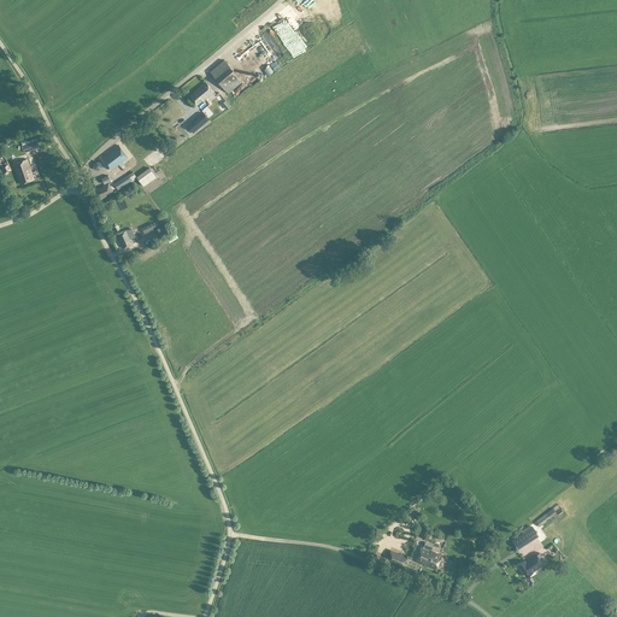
[(215,76),(229,63),(222,57),(209,69),(215,76)]
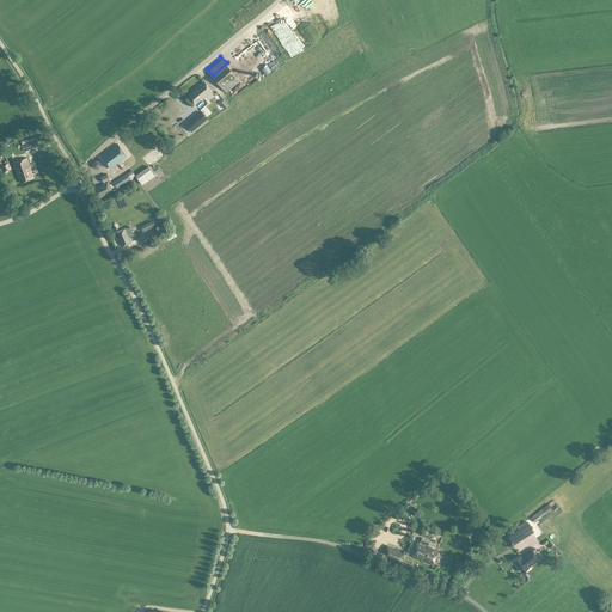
[(257,69),(261,74),(277,62),(274,57),(265,63),(257,69)]
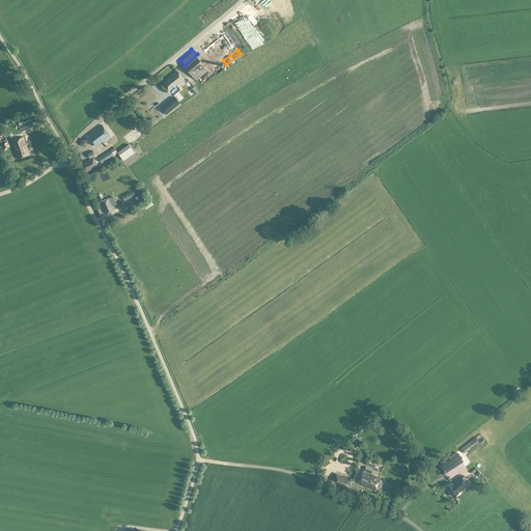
[(187,67),(195,78),(207,67),(199,57),(187,67)]
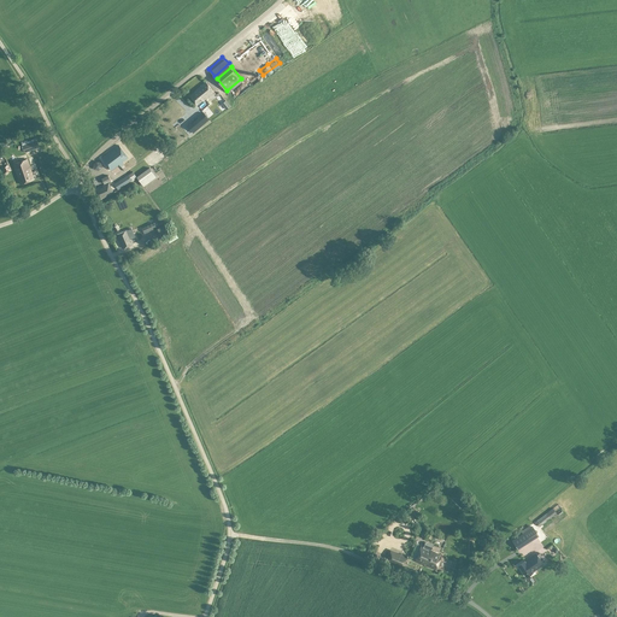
[(246,76),(251,83),(259,77),(253,71),(246,76)]
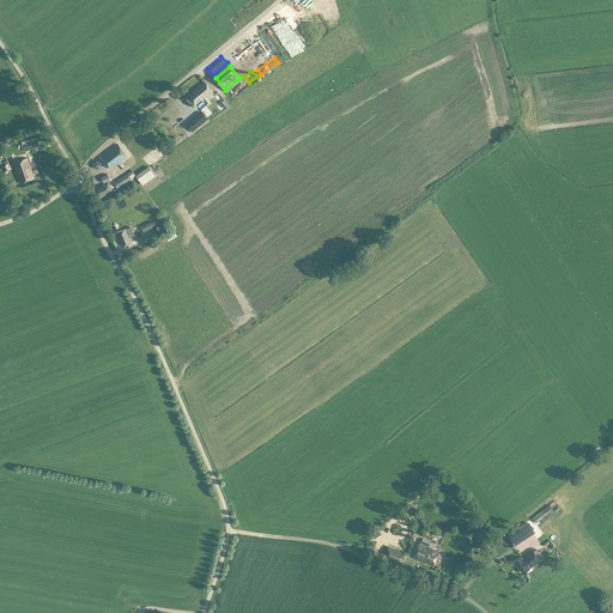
[(213,92),(204,82),(195,90),(195,91),(189,96),(196,104),(201,99),(202,101),(213,92)]
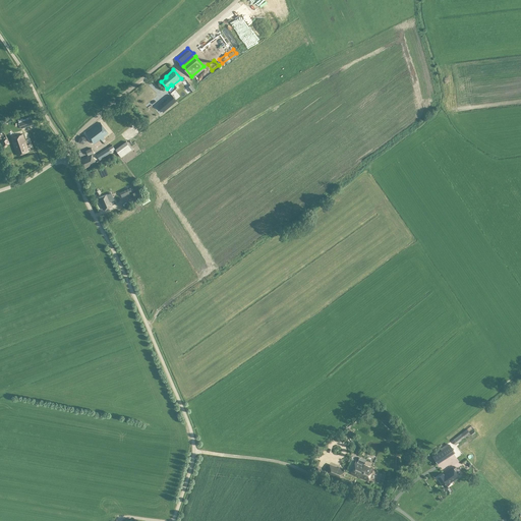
[(176,85),(170,91),(176,99),(182,94),(176,85)]
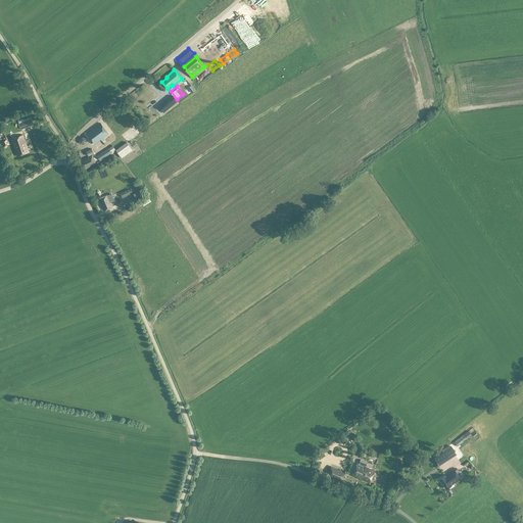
[(178,101),(173,96),(159,107),(163,112),(178,101)]
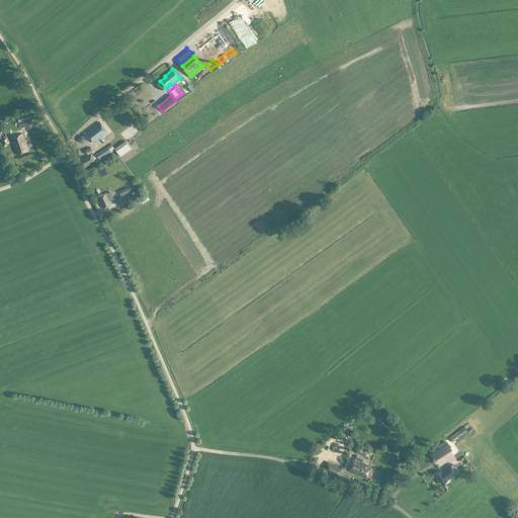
[(31,118),(19,122),(21,127),(33,123),(31,118)]
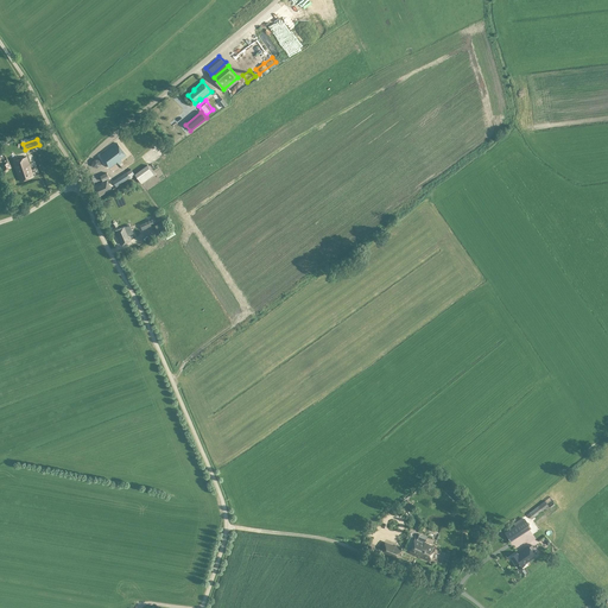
[(152,145),(140,153),(146,162),(156,156),(154,153),(159,150),(157,147),(159,145),(159,144),(162,143),(160,140),(153,146),(152,145)]
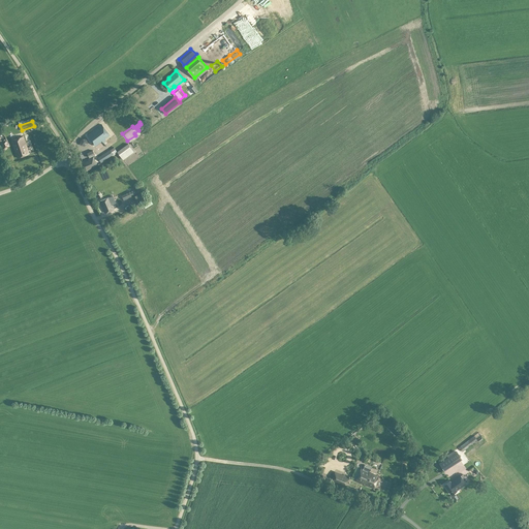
[(110,135),(102,125),(88,135),(95,146),(102,141),(104,142),(106,141),(105,138),(110,135)]
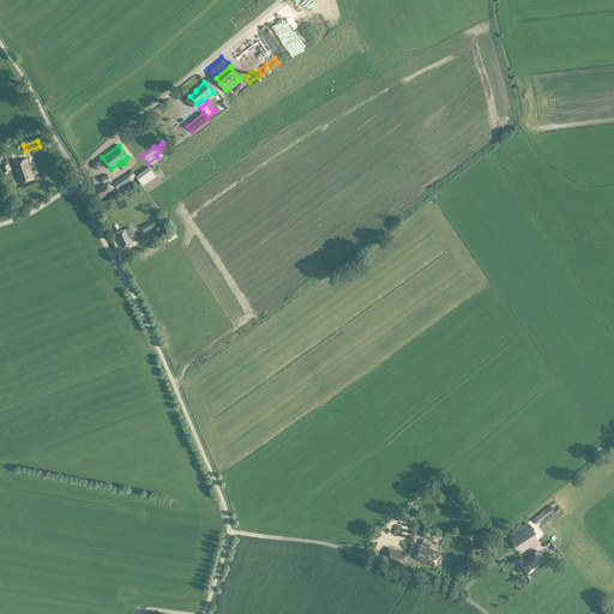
[(12,169),(5,155),(0,157),(0,167),(4,174),(12,169)]
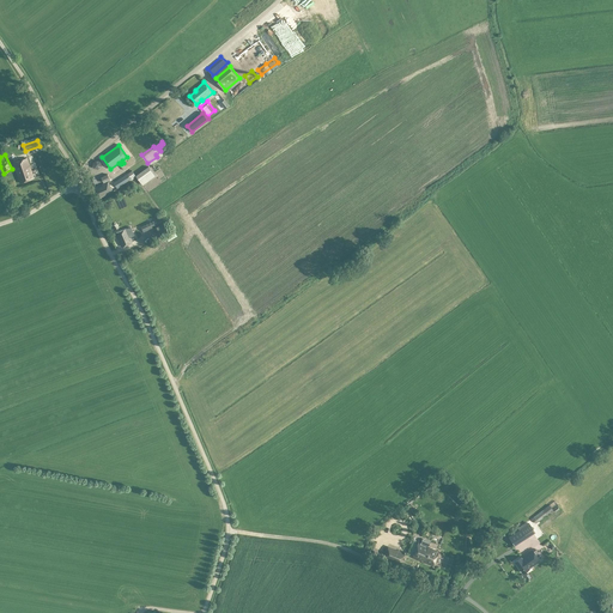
[(20,182),(34,178),(26,158),(13,163),(20,182)]
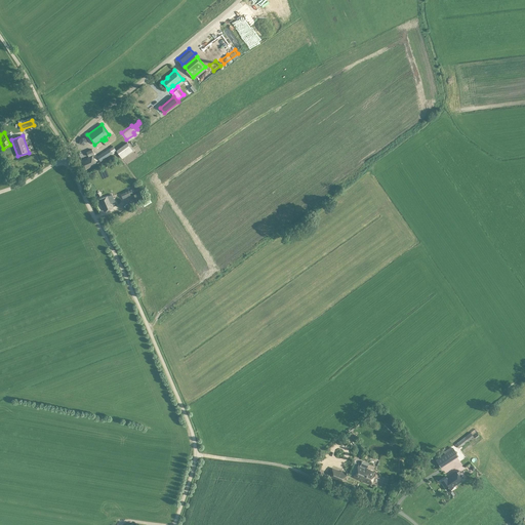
[(133,151),(127,143),(117,151),(122,158),(133,151)]
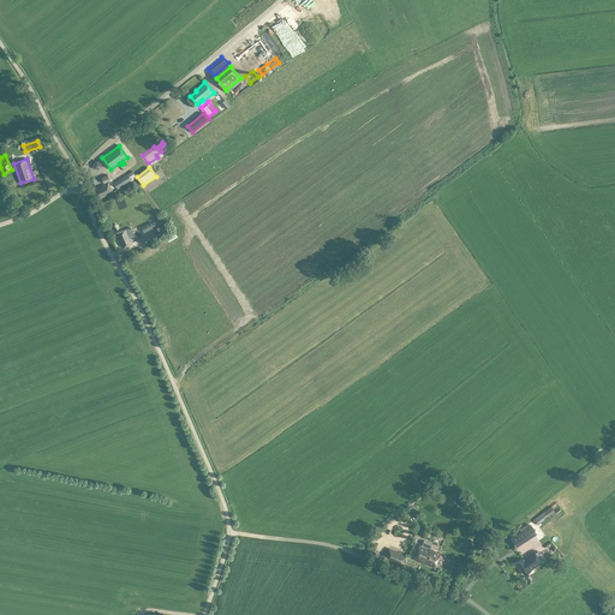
[(132,180),(137,178),(132,172),(114,184),(118,190),(121,187),(121,186),(131,179),(132,180)]
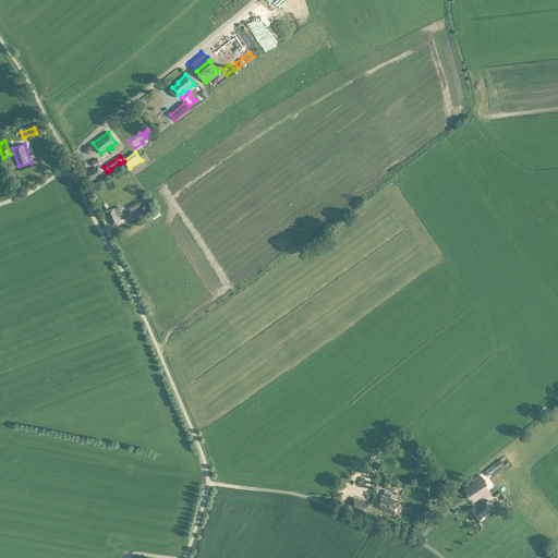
[(102,174),(98,166),(93,168),(94,169),(91,171),(89,170),(84,172),(88,182),(102,174)]
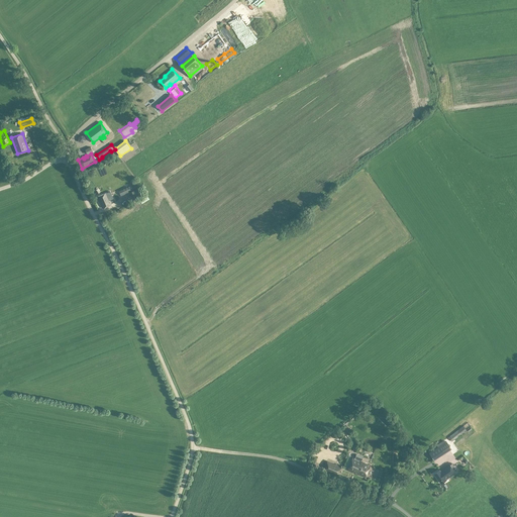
[(119,191),(121,196),(139,188),(136,182),(133,183),(133,185),(119,191)]
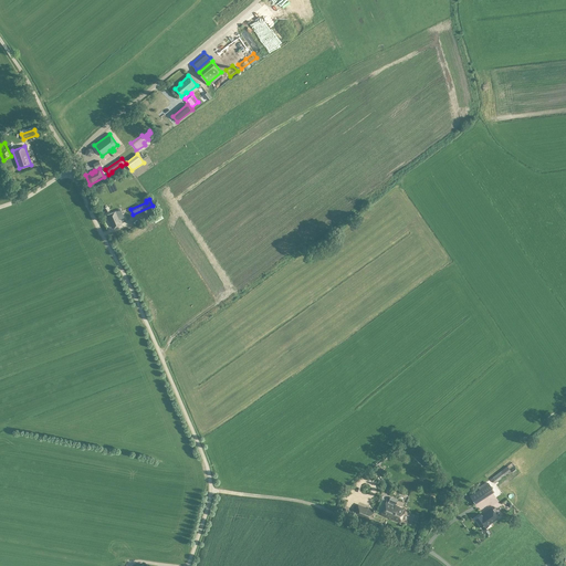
[(153,206),(143,210),(146,218),(157,213),(153,206)]
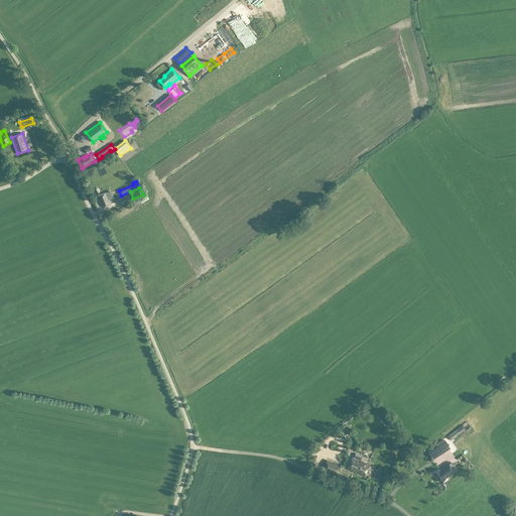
[(111,204),(106,192),(98,197),(103,208),(111,204)]
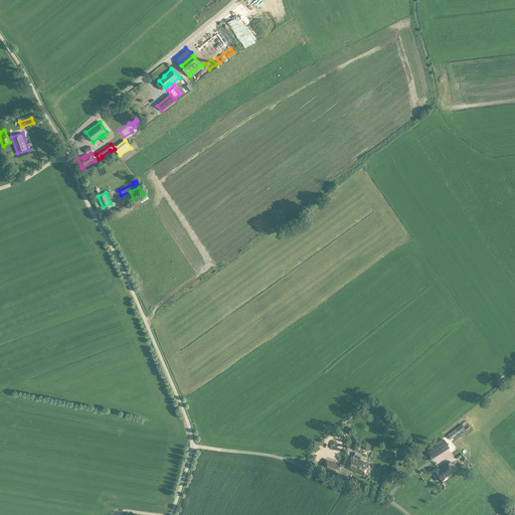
[(450,440),(465,428),(462,424),(447,436),(450,440)]
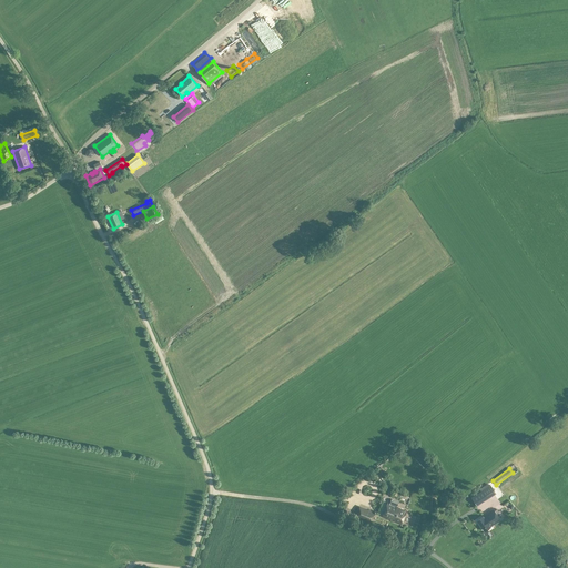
[(490,485),(472,498),(477,506),(496,493),(490,485)]
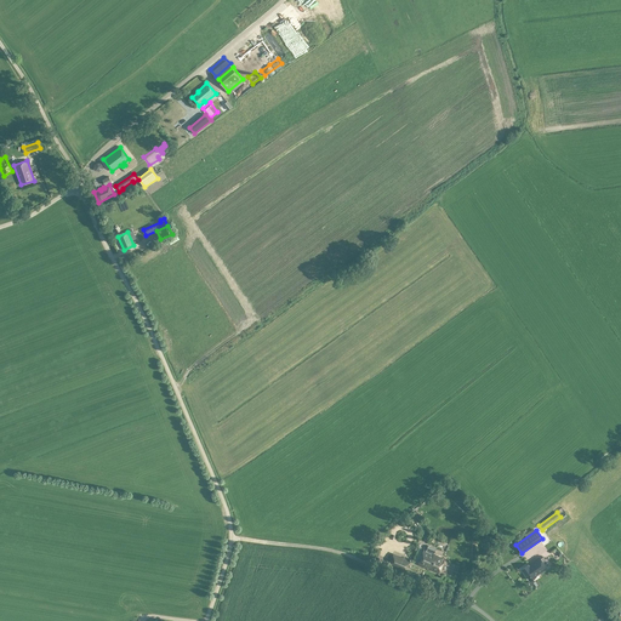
[(426,551),(423,550),(417,564),(427,568),(439,573),(445,559),(439,556),(439,554),(436,552),(437,550),(428,546),(426,551)]
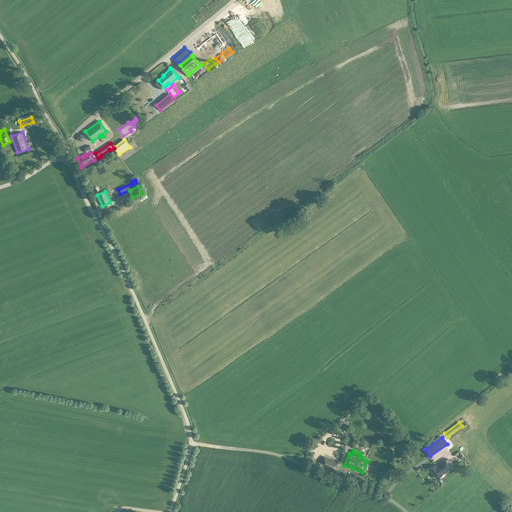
[(334,471),(338,462),(324,456),(320,465),(334,471)]
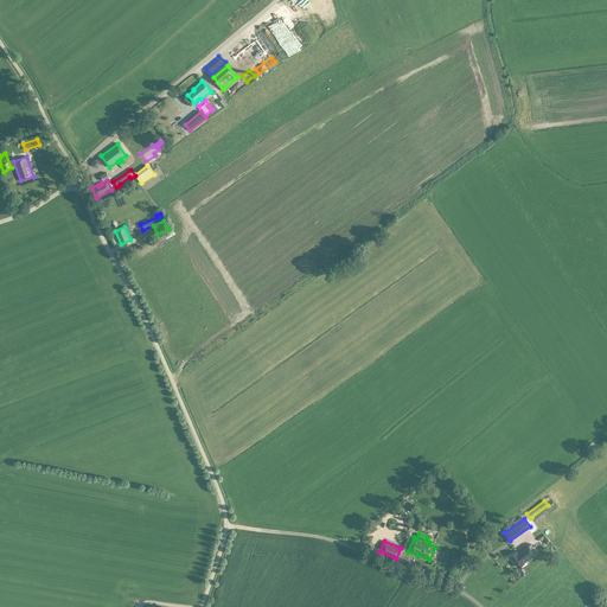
[(519,549),(528,561),(535,555),(532,553),(535,550),(530,544),(528,545),(526,544),(519,549)]
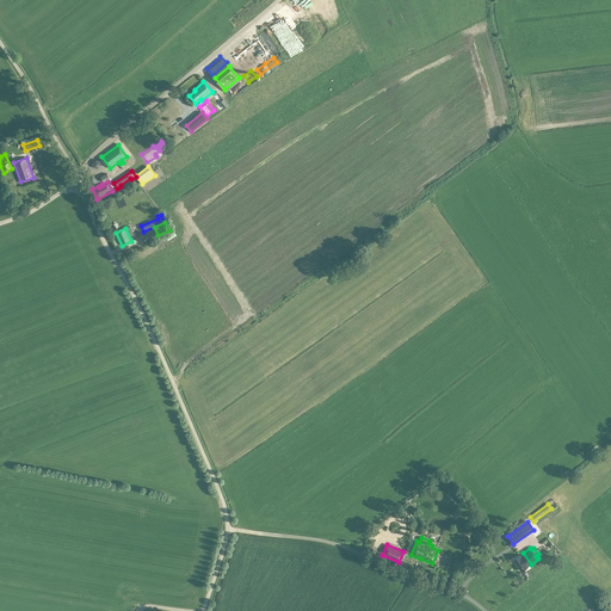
[(519,556),(513,560),(522,572),(528,567),(531,565),(523,553),(519,556)]
